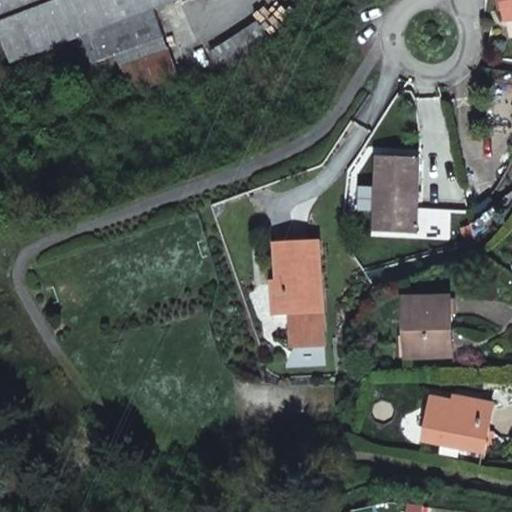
[(180,0),(0,0),(0,35),(10,62),(81,36),(91,65),(115,56),(164,38),(154,10),(180,0)]
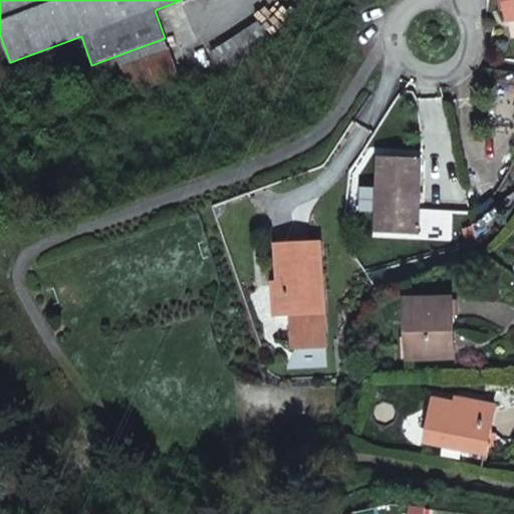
[(513,0),(503,0),(508,21),(513,20),(513,0)]
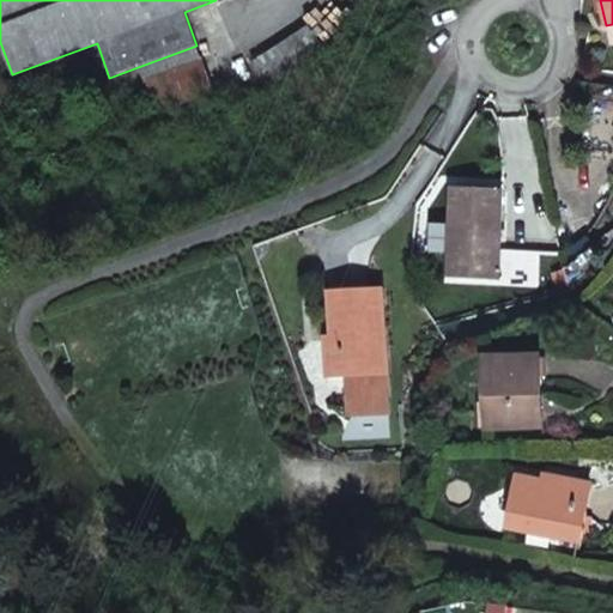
[(213,92),(200,59),(143,79),(156,114),(213,92)]
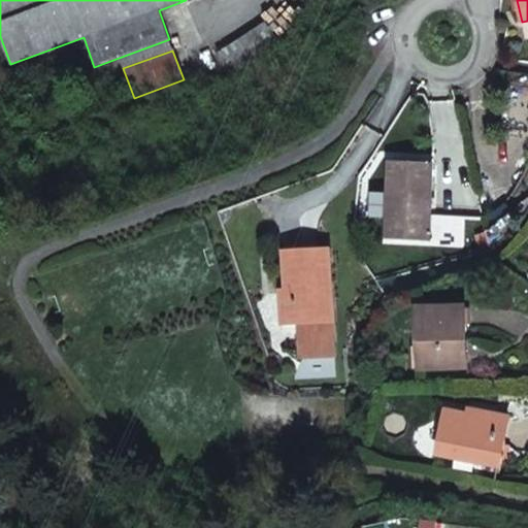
[(391,211),(390,237),(429,239),(429,248),(464,249),(465,217),(430,216),(433,165),(391,163),(388,211),(391,211)]
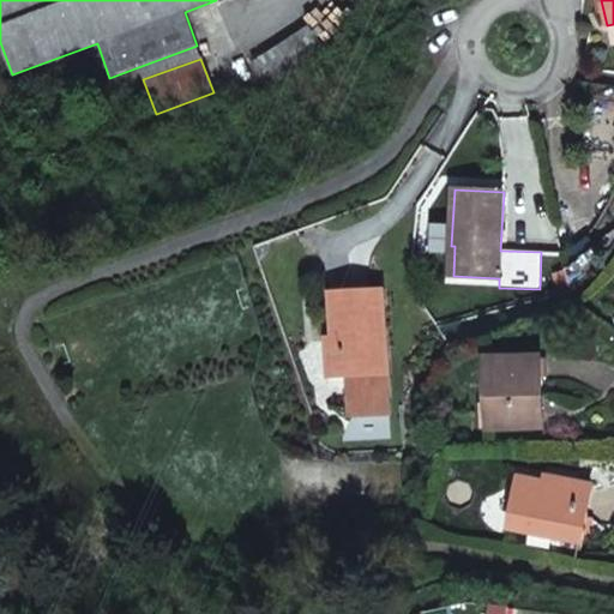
[(347,335),(344,377),(366,375),(391,374),(386,289),(332,293),(335,335),(347,335)]
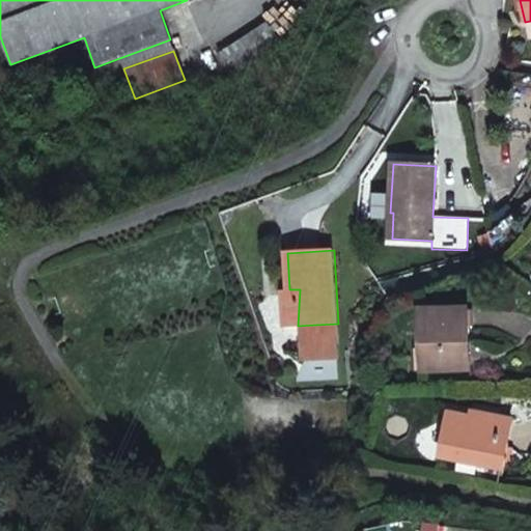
[(283,290),(285,333),(305,332),(316,331),(316,325),(298,326),(300,289),(289,289),(283,290)]
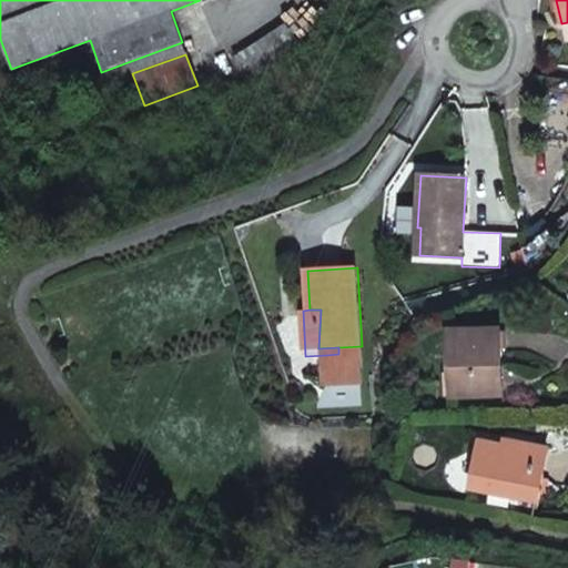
[(452,332),(453,396),(499,395),(499,366),(503,366),(500,331),(452,332)]
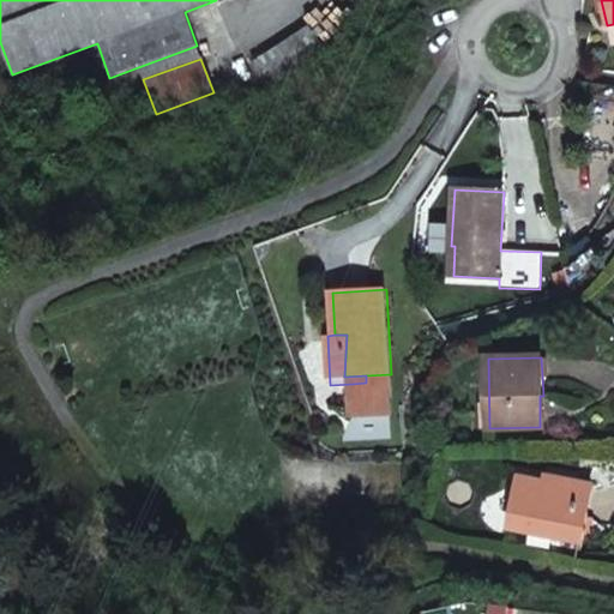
[(391,389),(391,374),(366,375),(366,383),(353,384),(354,416),(390,414),(389,389),(391,389)]
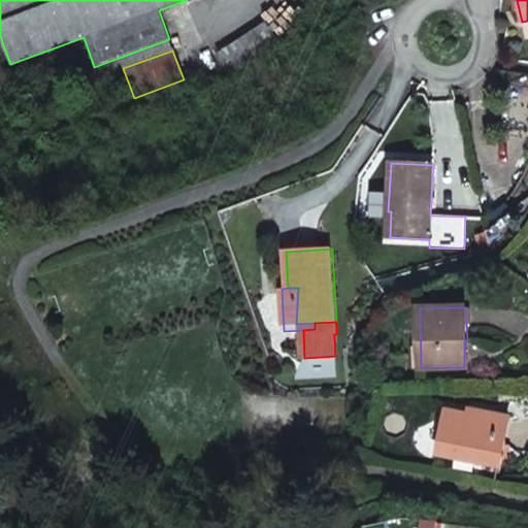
[(448,410),(439,454),(500,466),(504,441),(494,439),(499,416),(475,411),(474,416),(448,410)]
